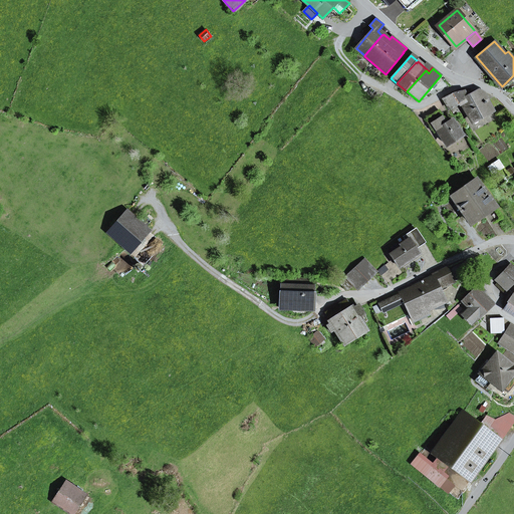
[(483,92),(477,90),(471,93),(484,115),(493,110),(483,92)]
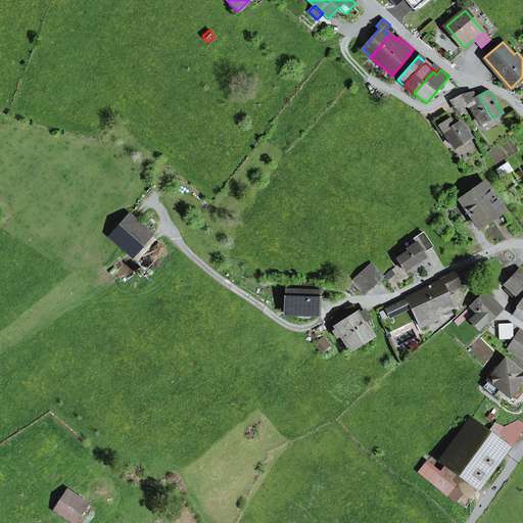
[(476,114),(481,124),(492,117),(479,95),(476,97),(474,93),(460,95),(467,104),(469,104),(470,107),(472,106),(475,114),(476,114)]
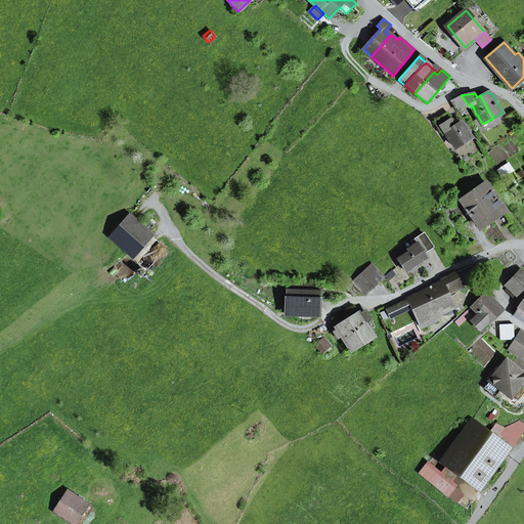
[(450,100),(456,111),(468,104),(461,95),(450,100)]
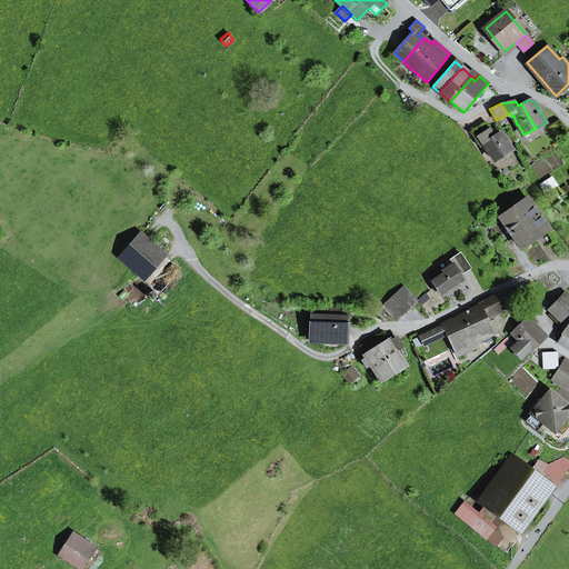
[(470,132),(480,147),(483,145),(493,160),(511,149),(500,132),(495,136),(486,122),(470,132)]
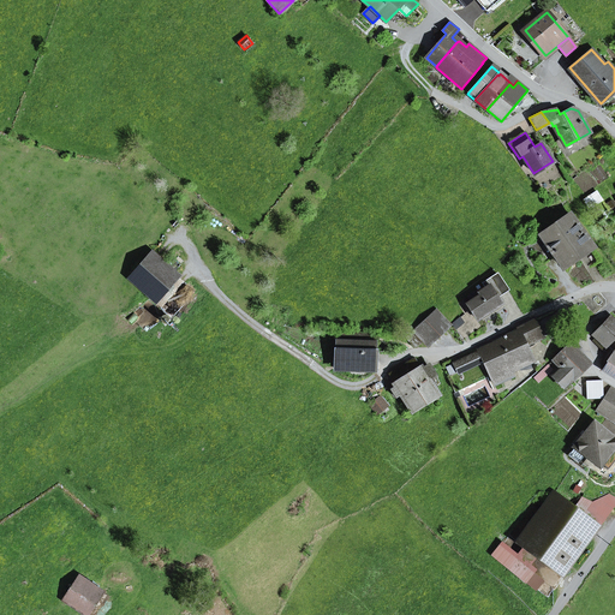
[(591,206),(604,201),(601,192),(587,198),(591,206)]
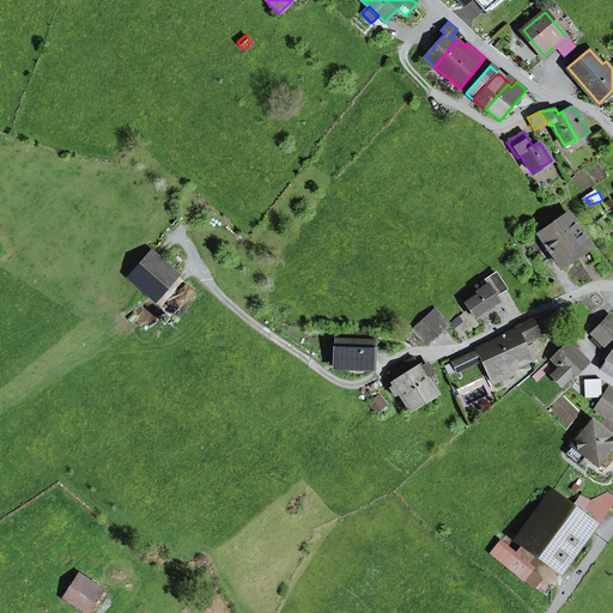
[(612,205),(612,204),(611,200),(602,205),(606,210),(612,205)]
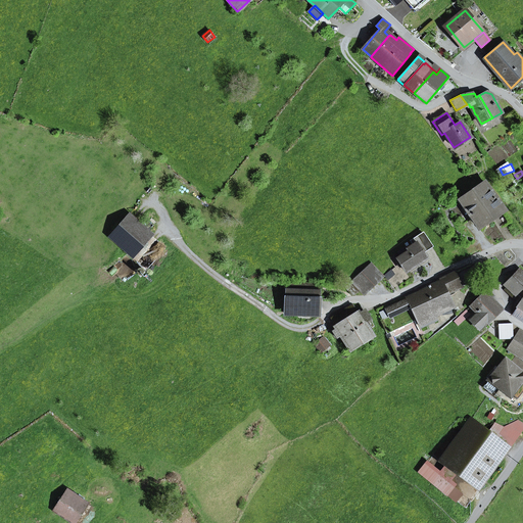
[(483,181),(471,190),(472,190),(490,218),(503,208),(483,181)]
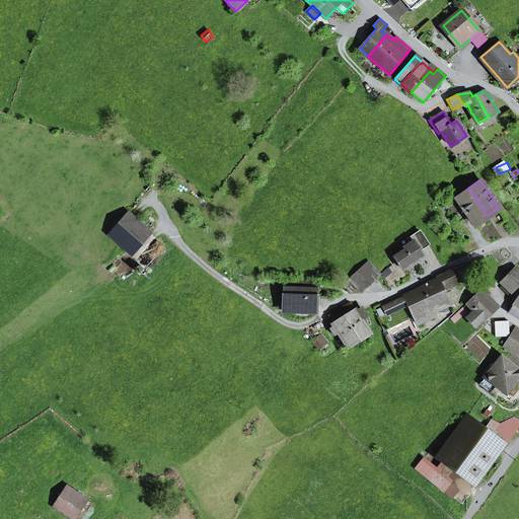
[(467,215),(474,224),(487,216),(468,189),(456,197),(459,202),(449,209),(457,222),(467,215)]
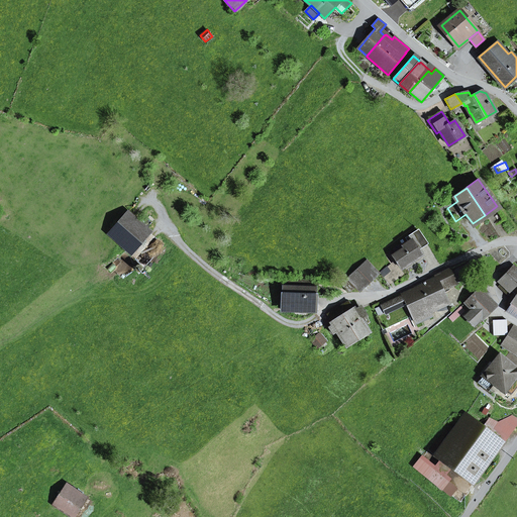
[(131,252),(149,232),(128,213),(110,234),(131,252)]
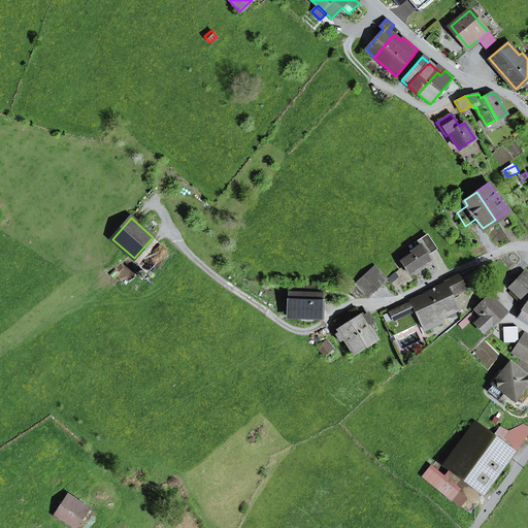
[(421,267),(431,260),(427,254),(426,253),(428,251),(429,253),(435,249),(427,235),(415,243),(418,248),(410,252),(414,256),(405,261),(404,259),(401,261),(408,271),(419,264),(421,267)]
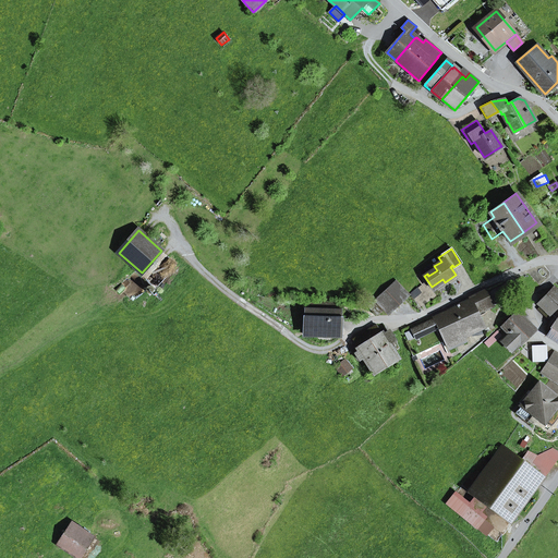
[(432,287),(433,290),(445,282),(443,279),(432,287)]
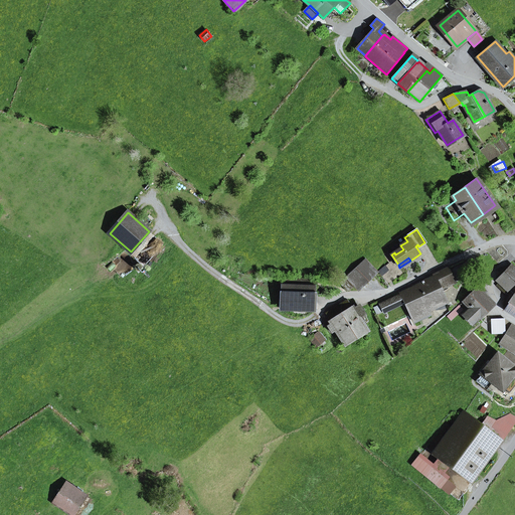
[(365,260),(347,277),(358,290),(377,272),(365,260)]
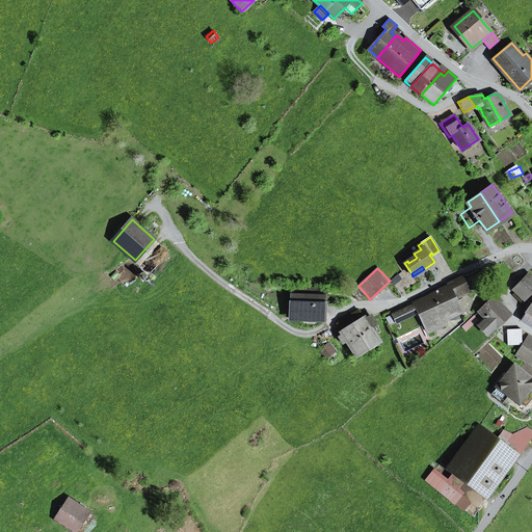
[(392,281),(395,285),(401,280),(397,275),(392,281)]
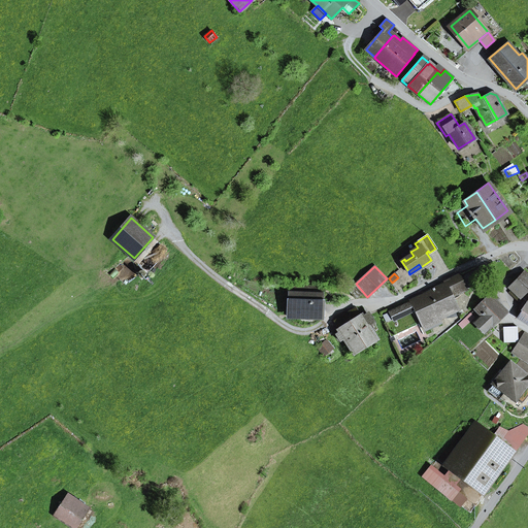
[(508,293),(517,300),(527,288),(527,276),(524,273),(510,288),(512,290),(508,293)]
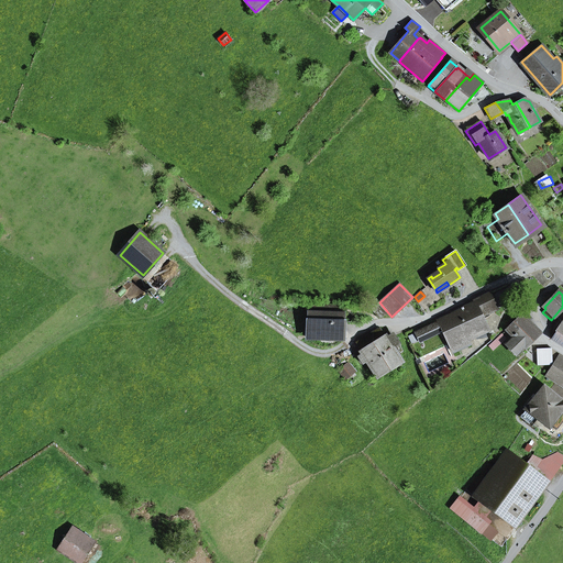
[(488,330),(482,317),(497,309),(489,294),(473,301),(474,304),(463,309),(463,307),(461,308),(462,310),(438,321),(439,322),(443,331),(453,352),(468,344),(467,341),(488,330)]
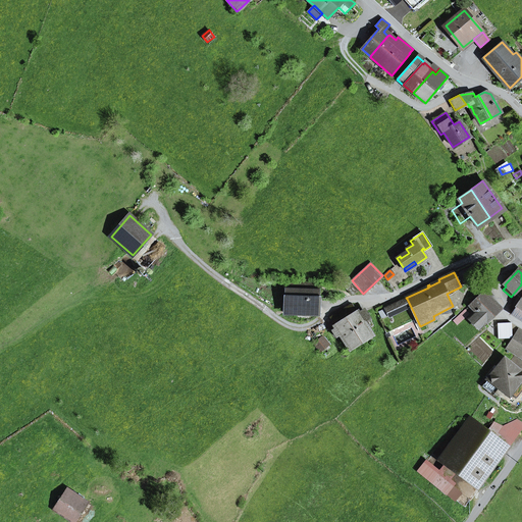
[(285,311),(317,312),(318,291),(303,291),(303,284),(290,283),(290,290),(285,290),(285,311)]
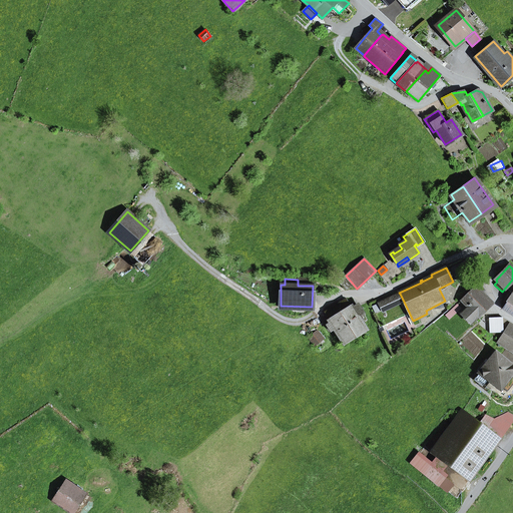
[(461,314),(470,324),(490,304),(479,293),(482,290),(477,285),(462,300),(469,307),(461,314)]
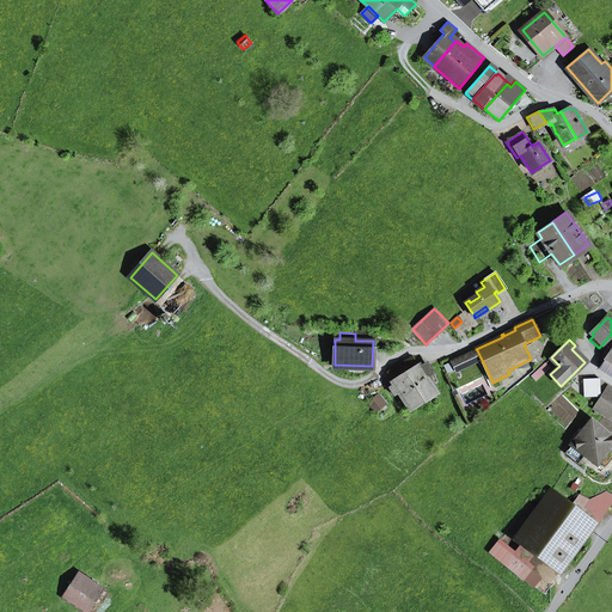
[(611,349),(599,368),(611,377),(611,349)]
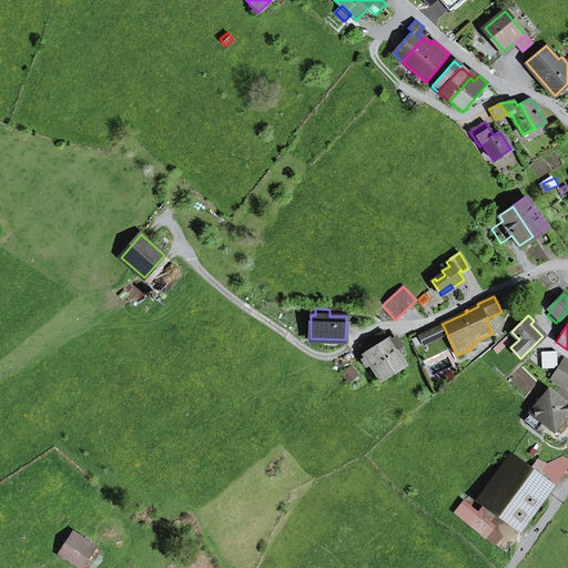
[(419,335),(424,345),(447,334),(443,325),(419,335)]
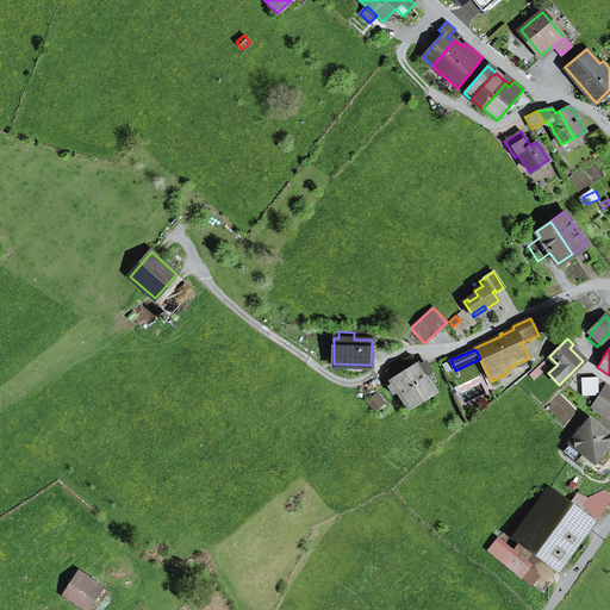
[(398,392),(409,409),(434,392),(424,377),(431,372),(425,363),(422,366),(418,367),(412,355),(386,372),(393,384),(391,385),(387,386),(393,394),(398,392)]
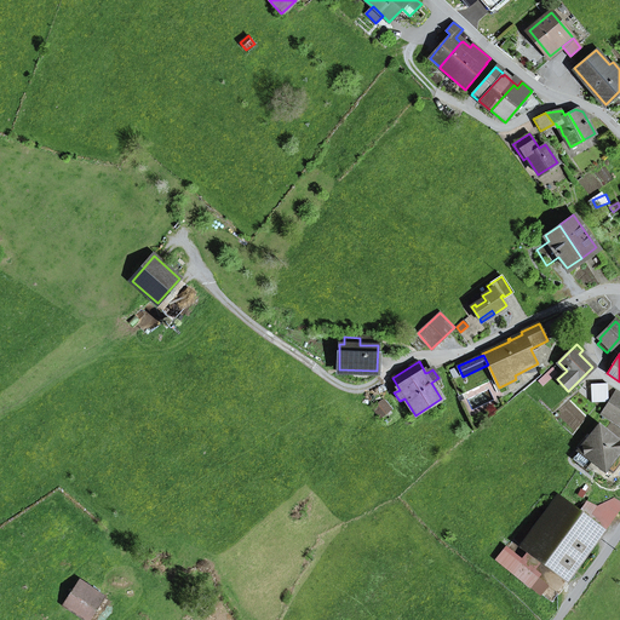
[(539,382),(543,386),(552,378),(557,373),(554,369),(539,382)]
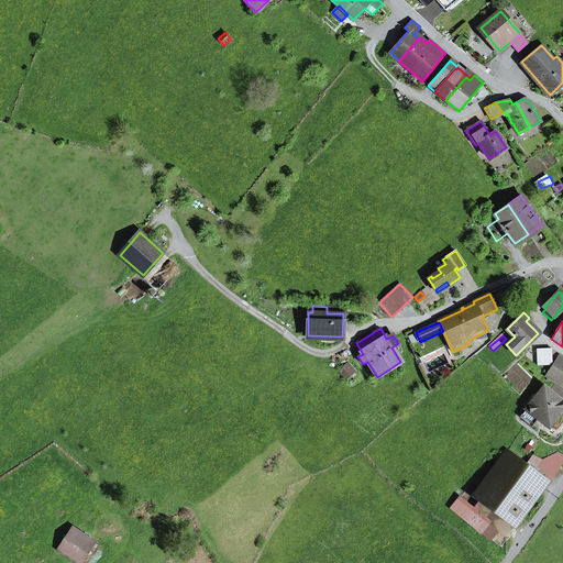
[(537,349),(537,365),(545,365),(552,365),(552,349),(545,349),(537,349)]
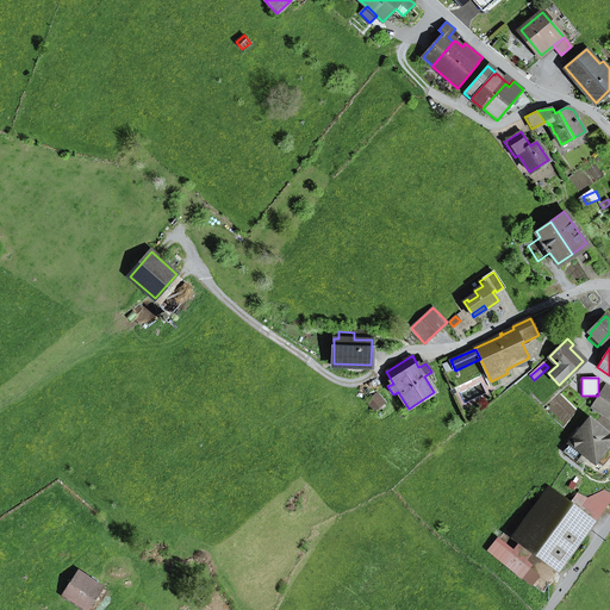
[(609,422),(609,387),(607,386),(592,409),(602,416),(609,422)]
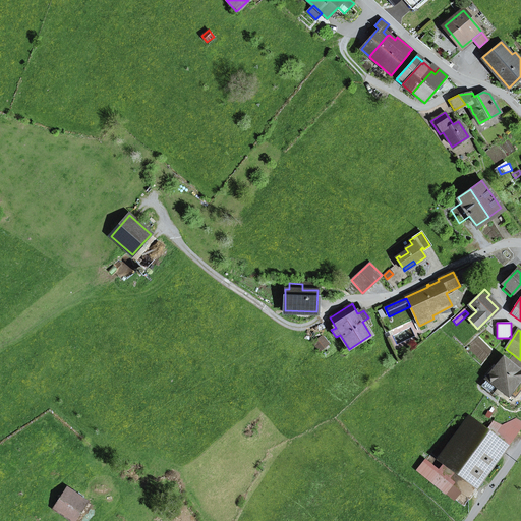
[(312,343),(319,351),(329,343),(323,336),(312,343)]
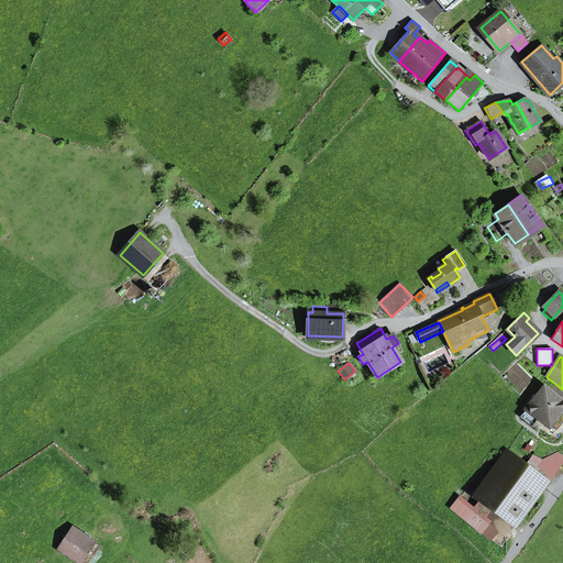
[(561,411),(562,408),(562,389),(555,384),(550,389),(544,385),(526,409),(534,417),(537,414),(548,422),(559,409),(561,411)]
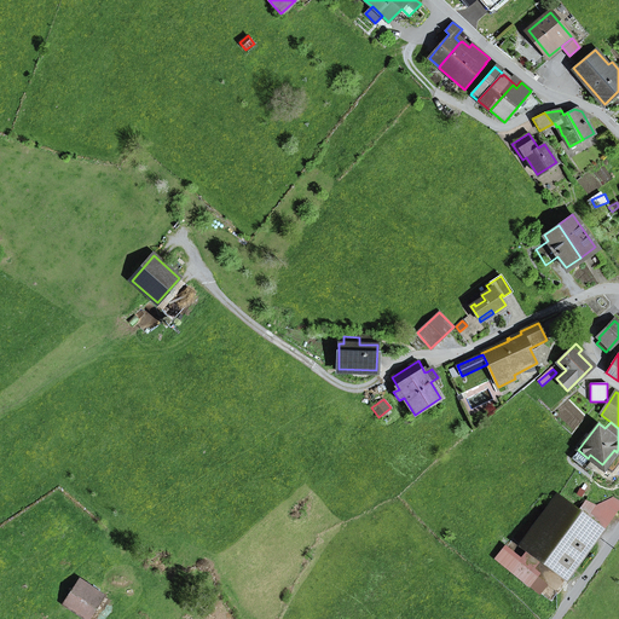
[(590,461),(588,458),(578,450),(571,458),(584,469),(590,461)]
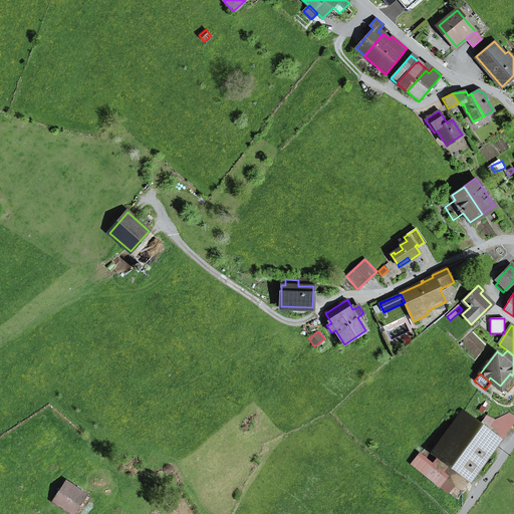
[(490,382),(500,391),(512,375),(510,373),(500,386),(490,377),(488,380),(490,382)]
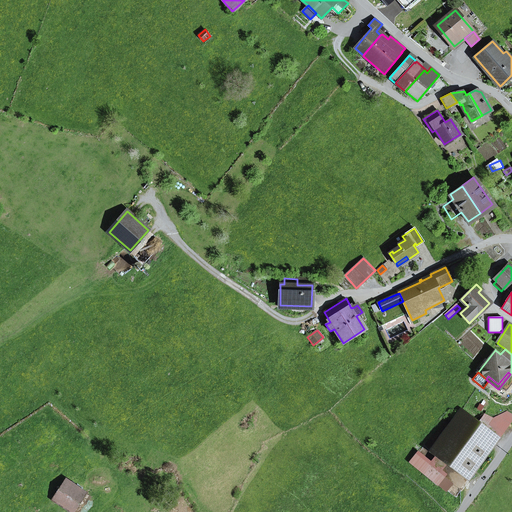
[(493,435),(499,439),(511,421),(511,414),(507,411),(493,418),(484,414),(477,424),(493,435)]
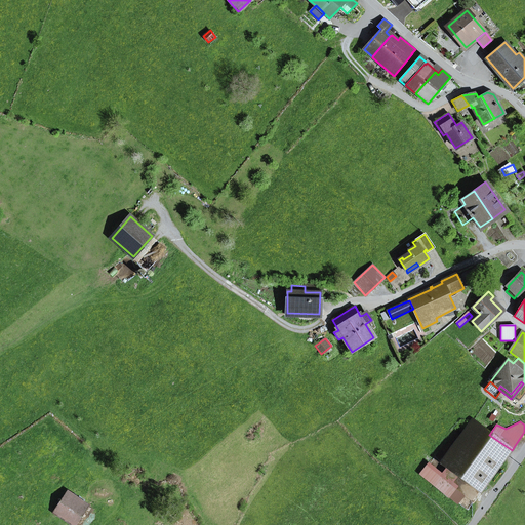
[(491,465),(506,446),(489,435),(478,426),(447,467),(462,478),(475,487),(482,477),(488,481),(497,469),(491,465)]
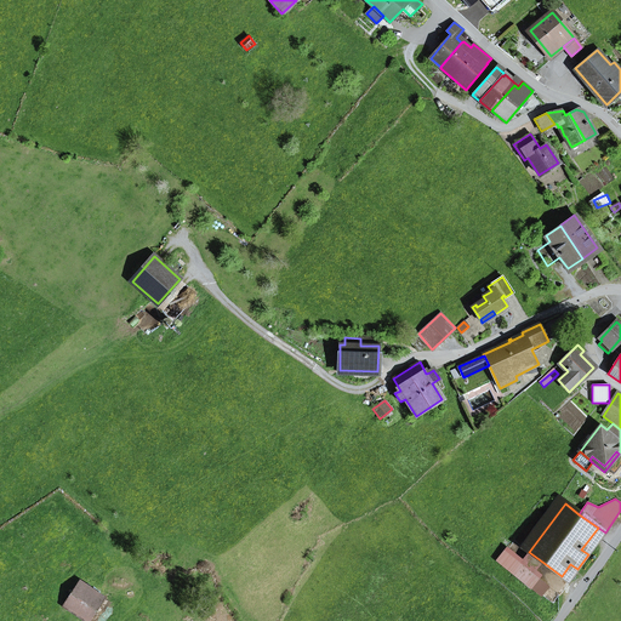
[(519,565),(536,580),(547,565),(529,552),(519,565)]
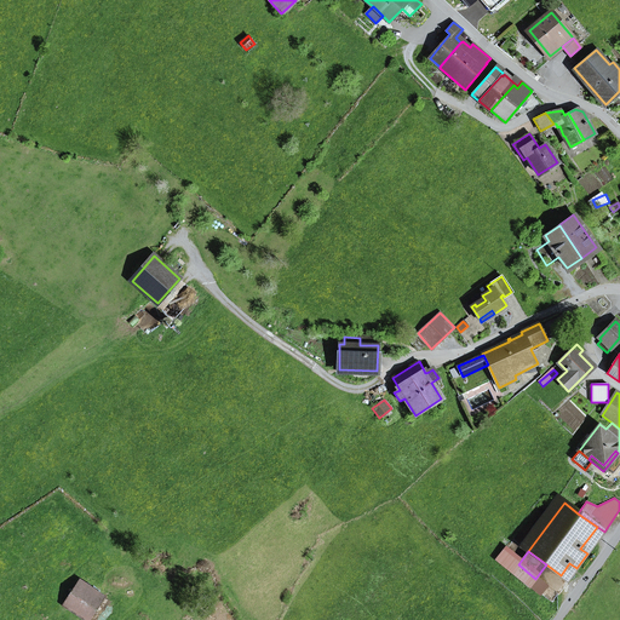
[(498,560),(540,593),(546,586),(535,579),(518,564),(504,552),(498,560)]
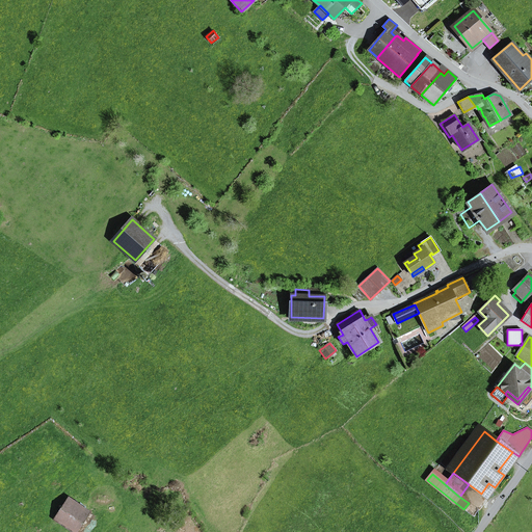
[(69,499),(54,520),(72,531),(75,531),(89,512),(69,499)]
